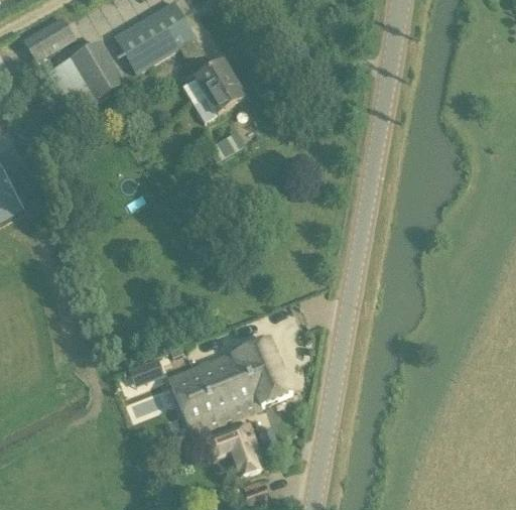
[(136,74),(179,48),(198,77),(182,86),(205,121),(216,113),(217,116),(246,99),(224,61),(211,69),(195,39),(196,38),(172,1),(114,36),(136,74)]
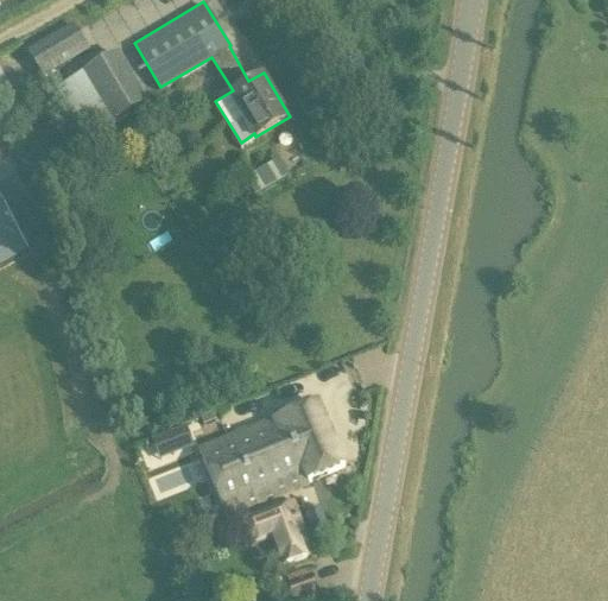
[(86,49),(71,23),(26,46),(43,74),(86,49)]
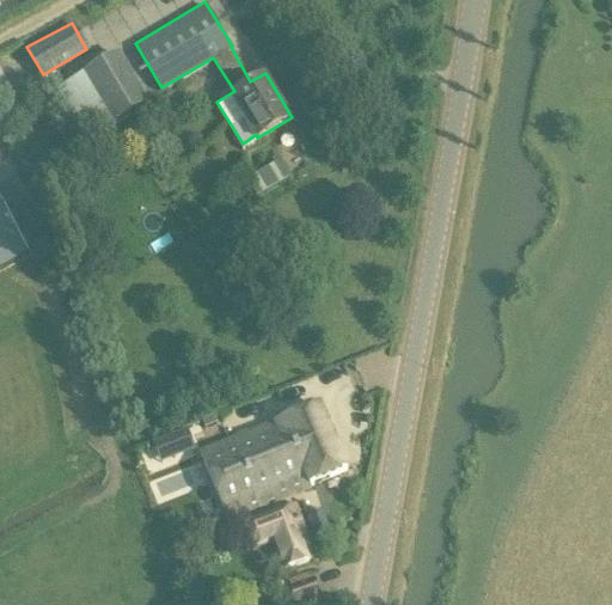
[(150,99),(118,49),(51,89),(81,139),(150,99)]
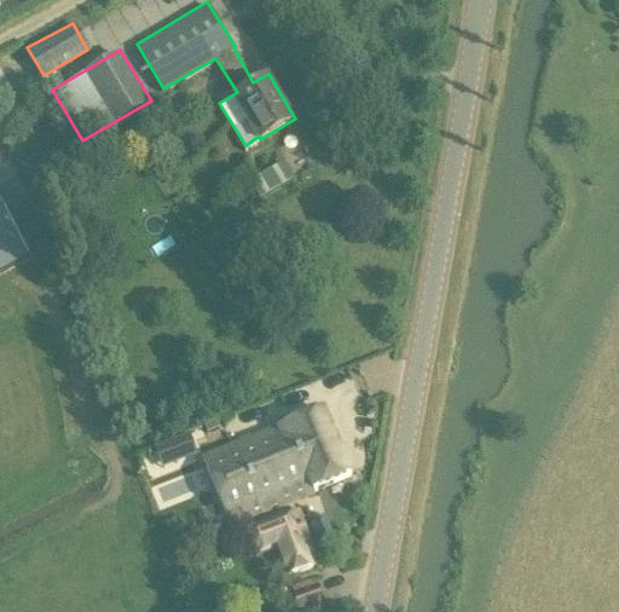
[(283,160),(249,179),(259,196),(293,175),(283,160)]
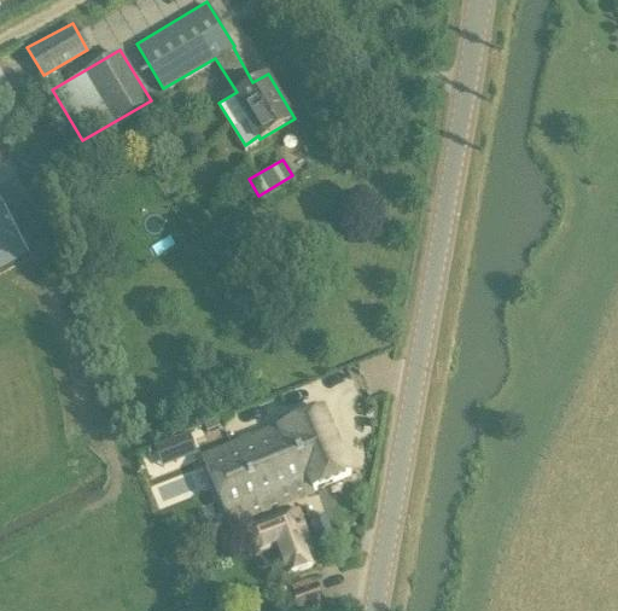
[(0,255),(19,244),(0,211),(0,255)]
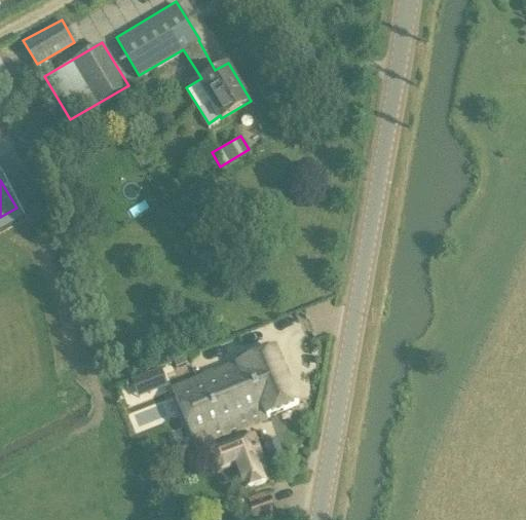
[(172,385),(196,444),(266,415),(265,413),(298,399),(275,345),(234,362),(230,363),(172,385)]
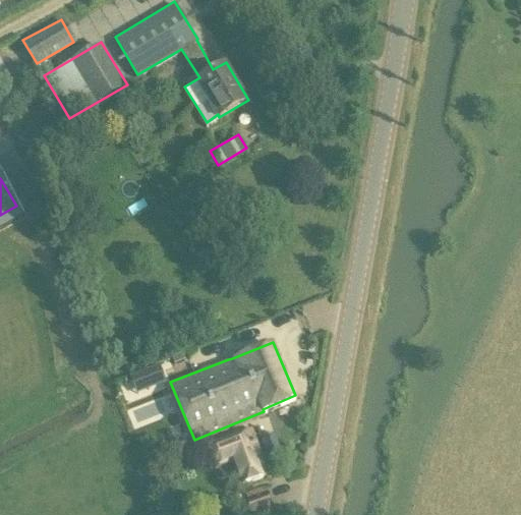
[(182,350),(172,354),(175,360),(185,356),(182,350)]
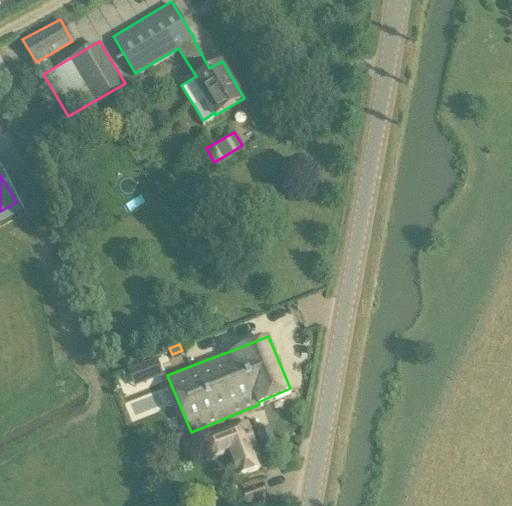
[(237,471),(264,462),(248,419),(203,435),(212,458),(230,451),(237,471)]
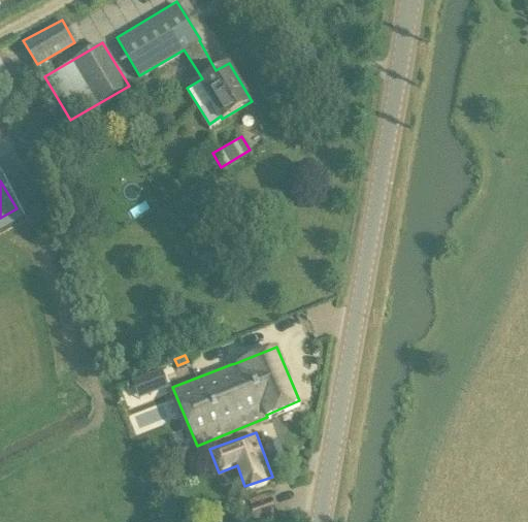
[(279,441),(266,446),(273,465),(287,460),(279,441)]
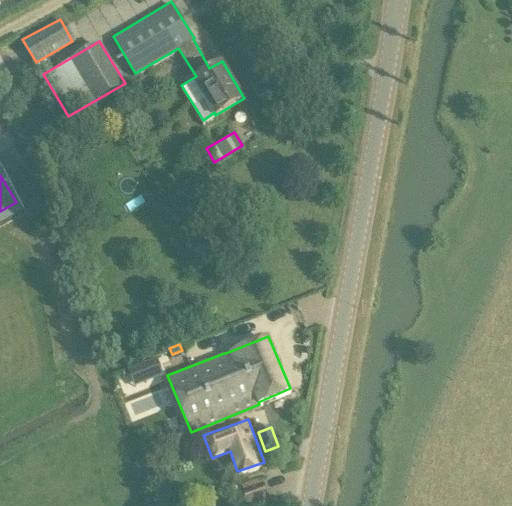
[(257,478),(241,483),(243,487),(239,488),(245,505),(246,505),(249,505),(266,505),(264,500),(268,499),(262,481),(258,482),(257,478)]
